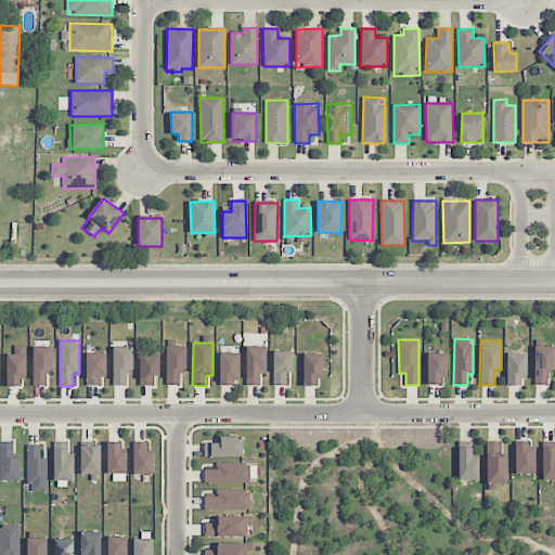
[(26,376),(25,346),(14,346),(14,355),(7,355),(7,386),(21,386),(21,376),(26,376)]
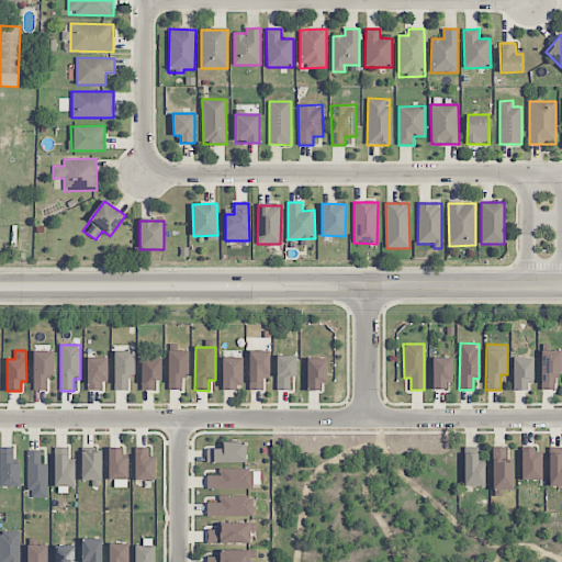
[(189,350),(169,350),(168,390),(182,390),(182,374),(188,374),(189,350)]
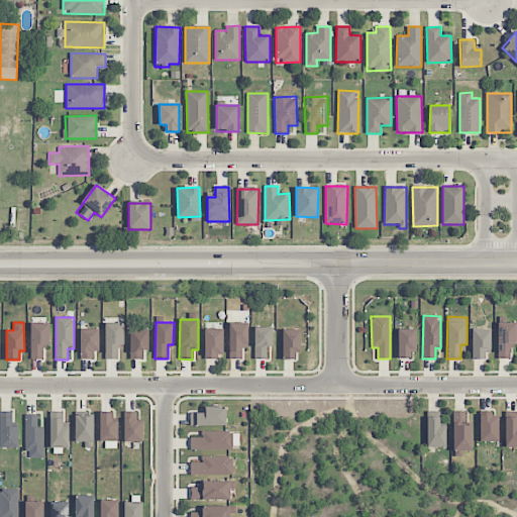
[(248,323),(229,322),(229,359),(241,359),(241,348),(247,348),(248,323)]
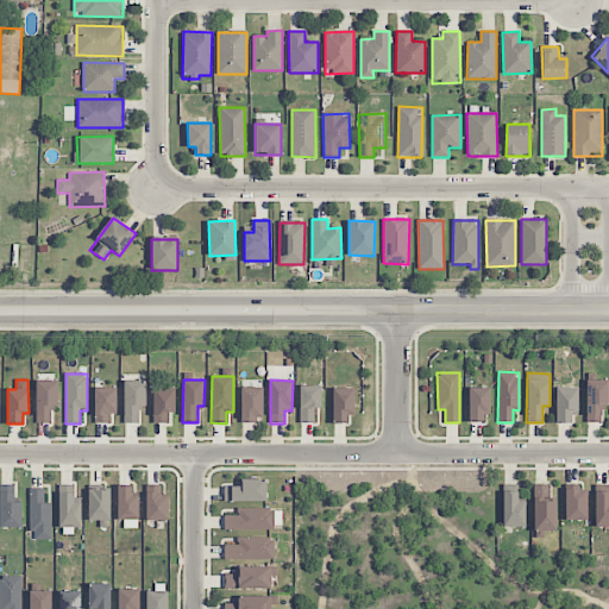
[(601,422),(601,405),(608,406),(608,381),(586,380),(585,422),(601,422)]
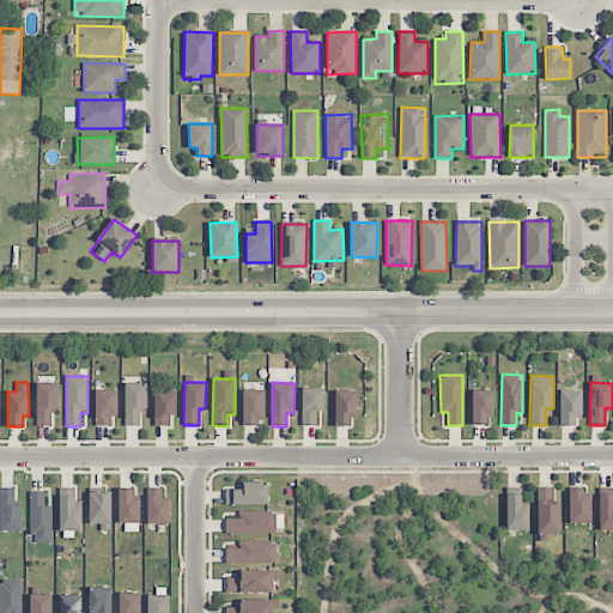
[(37,426),(52,426),(52,408),(59,408),(58,383),(36,383),(37,426)]
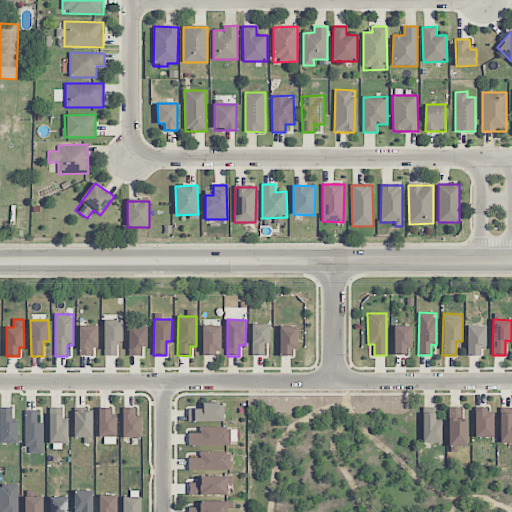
[(104,356),(117,355),(117,341),(122,341),(122,320),(104,320),(104,356)]
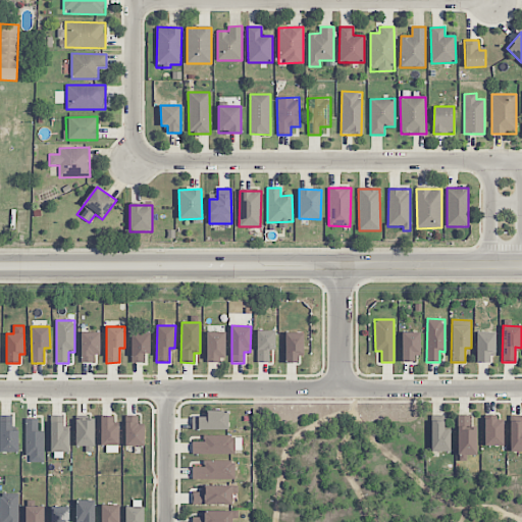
[(274,330),(256,330),(256,363),(269,363),(269,350),(274,350),(274,330)]
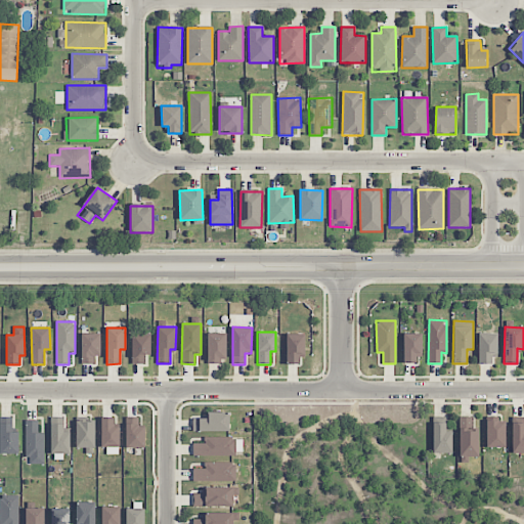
[(225,333),(206,334),(207,362),(226,362),(225,333)]
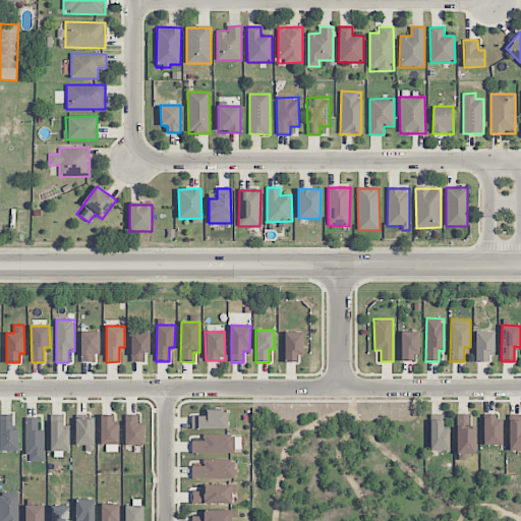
[(493,332),(476,331),(475,362),(493,362),(493,332)]
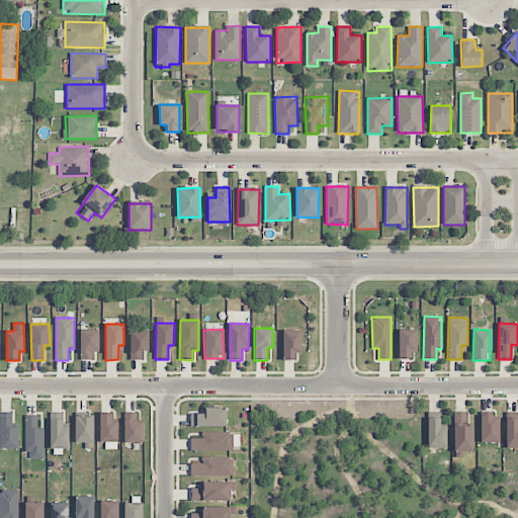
[(99,351),(99,330),(80,330),(80,360),(93,360),(93,352),(99,351)]
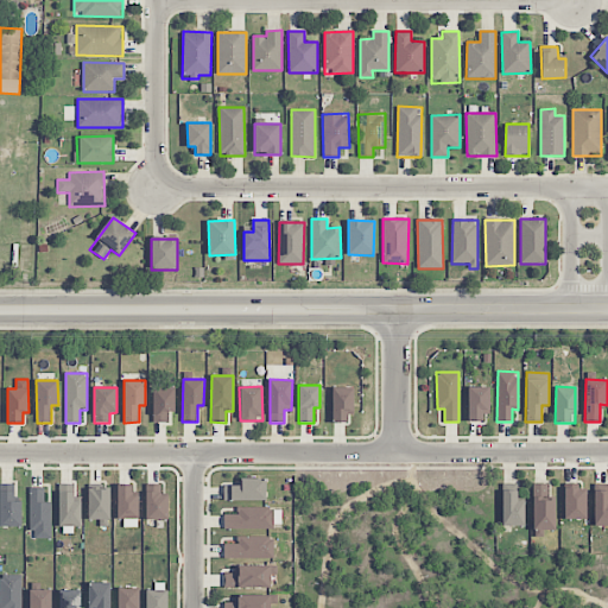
[(168,422),(168,412),(175,412),(175,387),(152,387),(153,423),(168,422)]
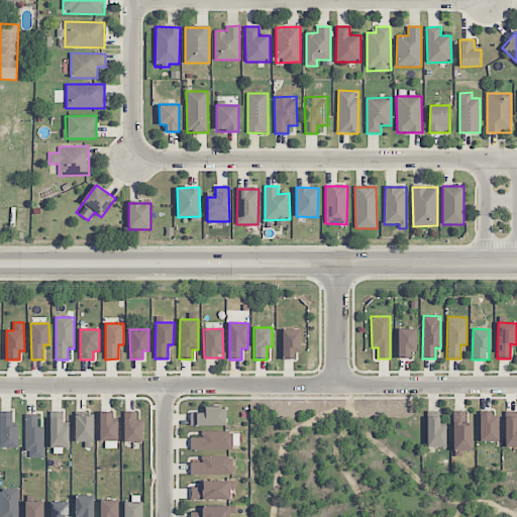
[(300,329),(282,329),(283,359),(295,359),(295,348),(300,348),(300,329)]
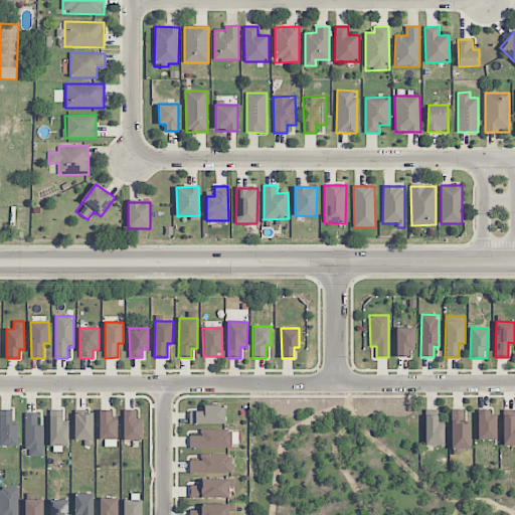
[(413,328),(396,328),(396,355),(414,355),(413,328)]
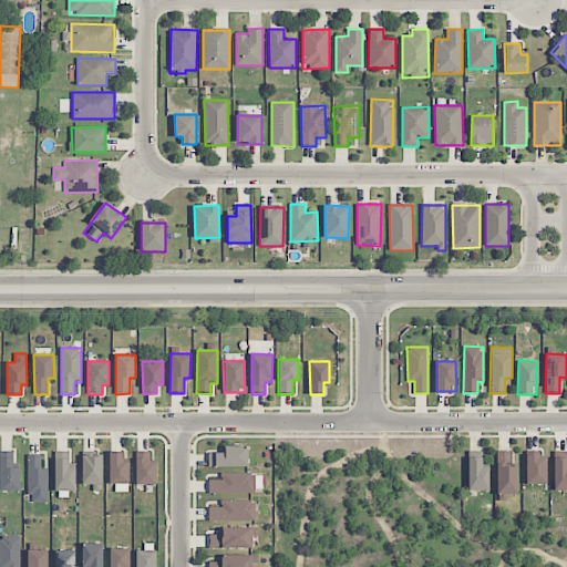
[(209,452),(208,466),(248,467),(248,446),(224,445),(224,453),(209,452)]
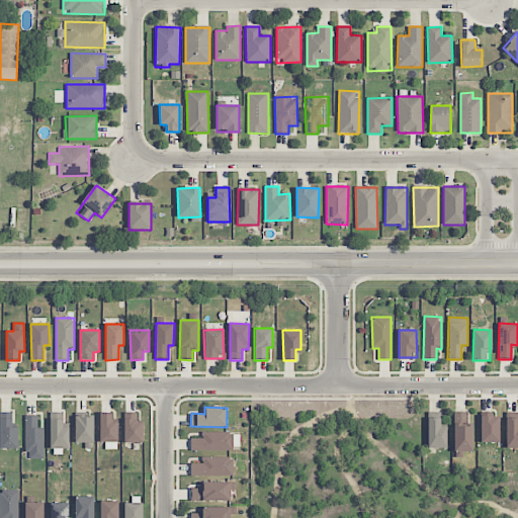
[(472,423),(466,423),(466,412),(454,412),(454,451),(472,451),(472,423)]
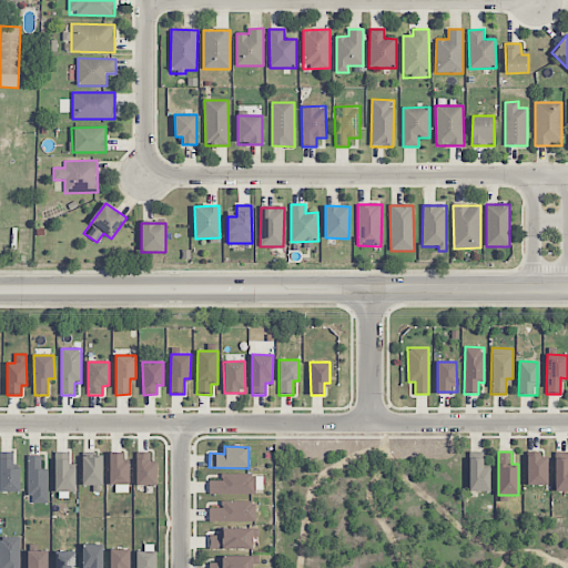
[(75,492),(75,468),(69,468),(68,453),(54,453),(56,492),(75,492)]
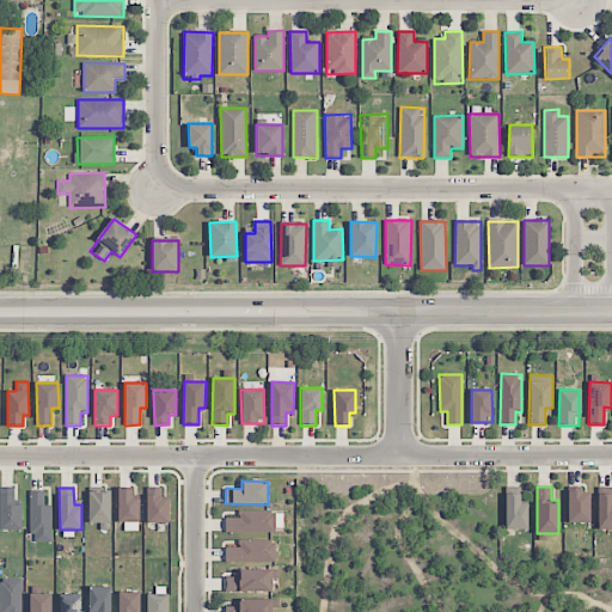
[(140,522),(139,499),(133,499),(133,488),(117,488),(118,522),(140,522)]
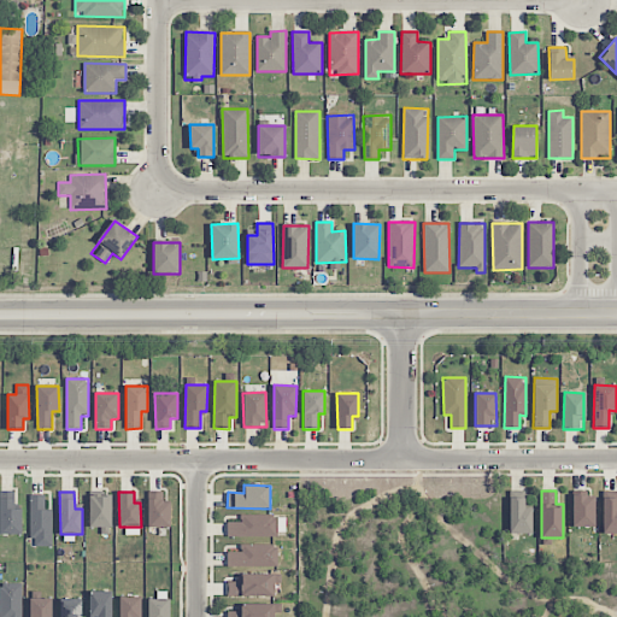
[(147,527),(170,528),(170,503),(162,503),(162,492),(148,492),(147,527)]
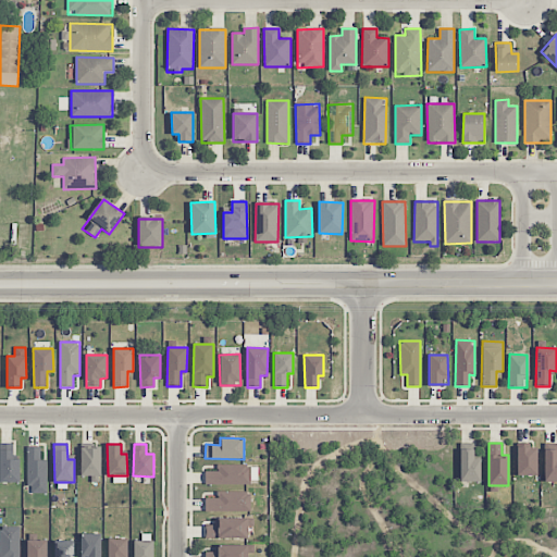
[(46,460),(40,460),(40,446),(27,447),(28,494),(47,493),(46,460)]
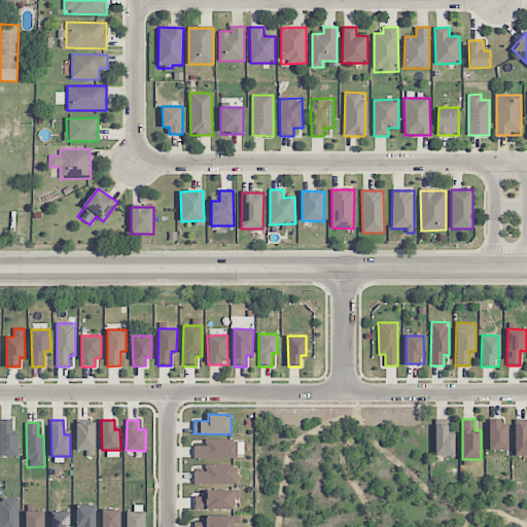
[(96,450),(95,422),(76,423),(77,451),(96,450)]
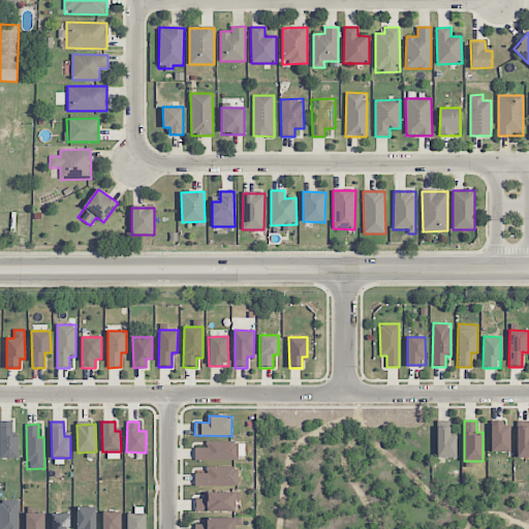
[(510,425),(491,425),(490,452),(509,452),(510,425)]
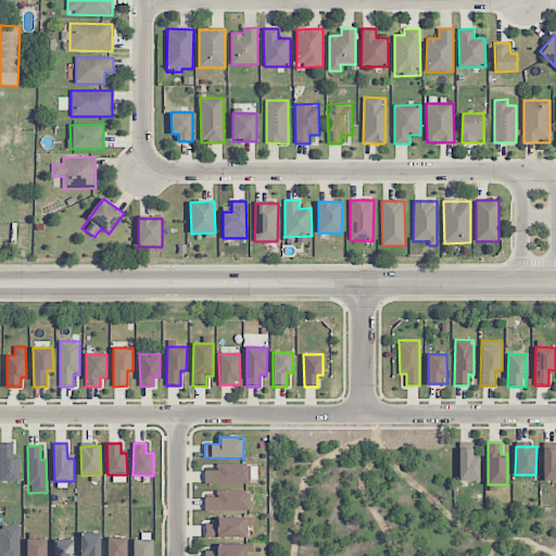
[(0,481),(19,481),(19,450),(0,449),(0,481)]
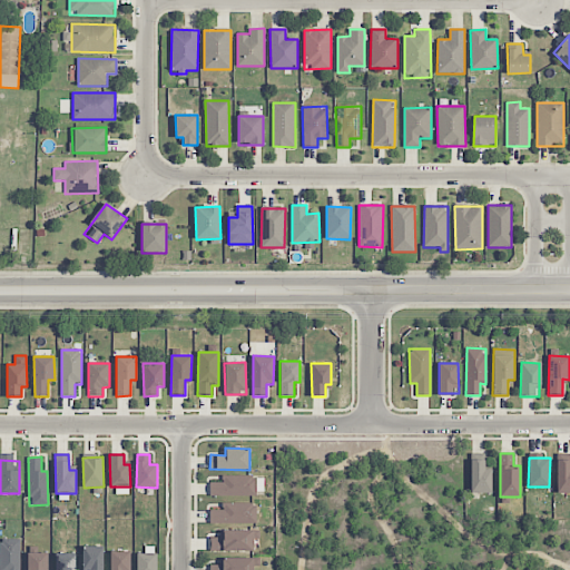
[(484,460),(471,460),(470,492),(491,493),(492,469),(484,469),(484,460)]
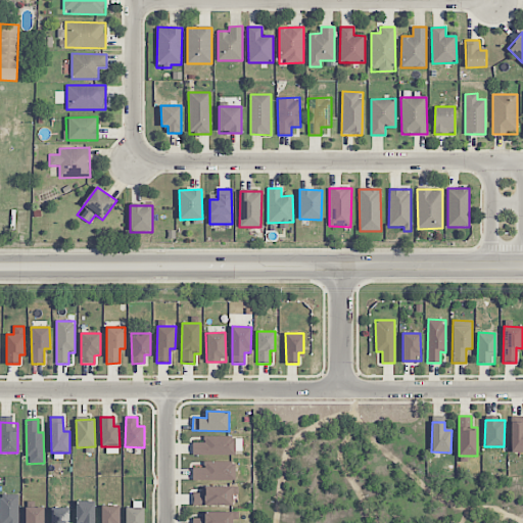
[(511,453),(522,452),(522,422),(511,422),(511,453)]
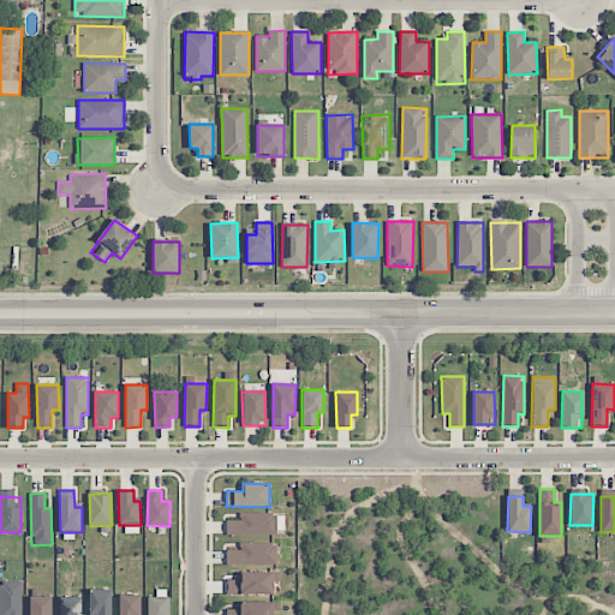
[(276,563),(275,543),(239,543),(239,550),(226,550),(227,565),(276,563)]
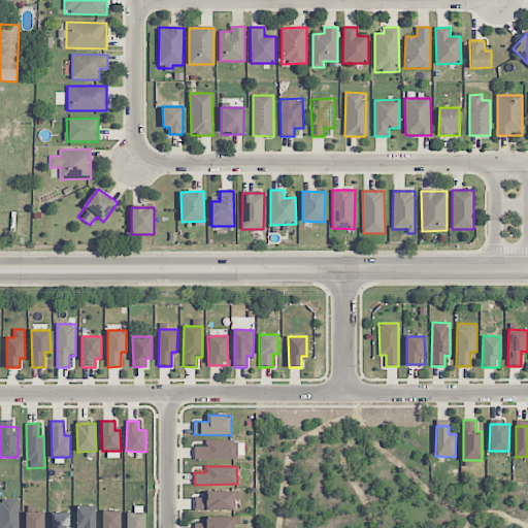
[(234,510),(234,492),(203,491),(203,498),(195,497),(195,510),(234,510)]
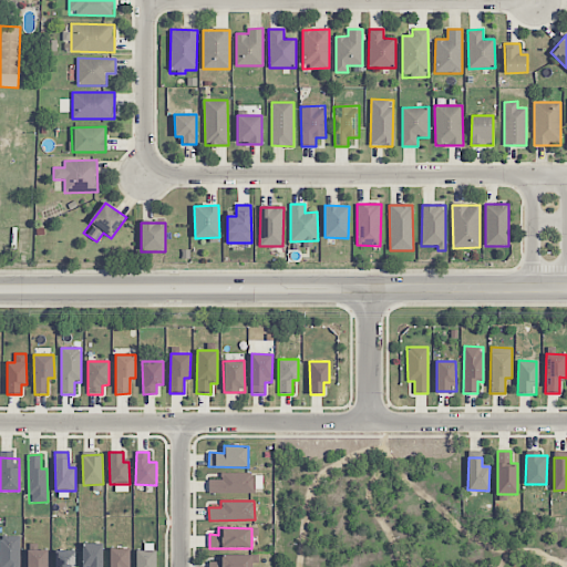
[(20,566),(20,536),(0,536),(0,566),(20,566)]
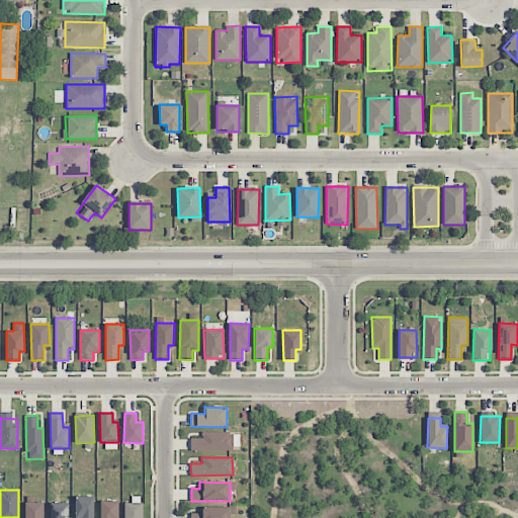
[(94,517),(94,496),(75,497),(75,517),(94,517)]
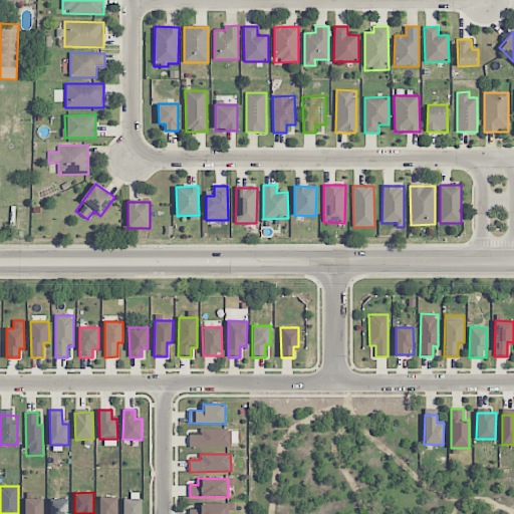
[(116,513),(117,497),(99,497),(98,513),(116,513)]
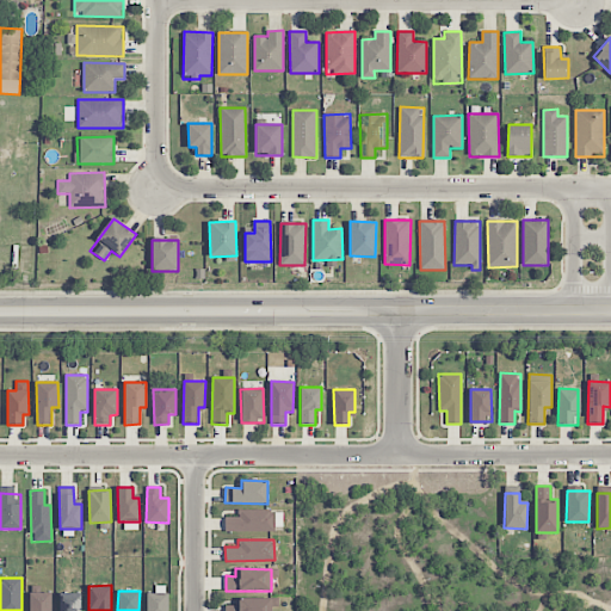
[(50,610),(51,593),(30,592),(29,610),(50,610)]
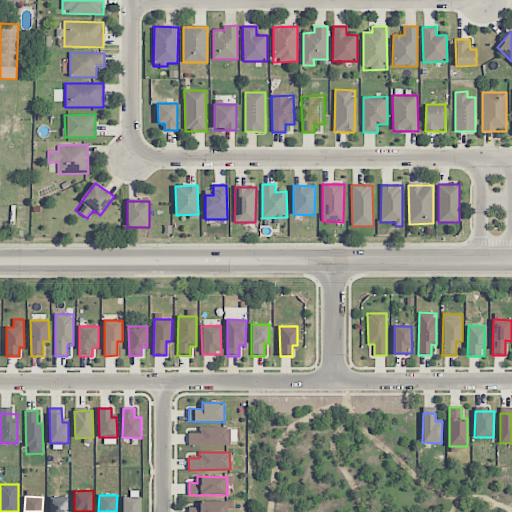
[(51,511),(68,511),(68,497),(51,497),(51,511)]
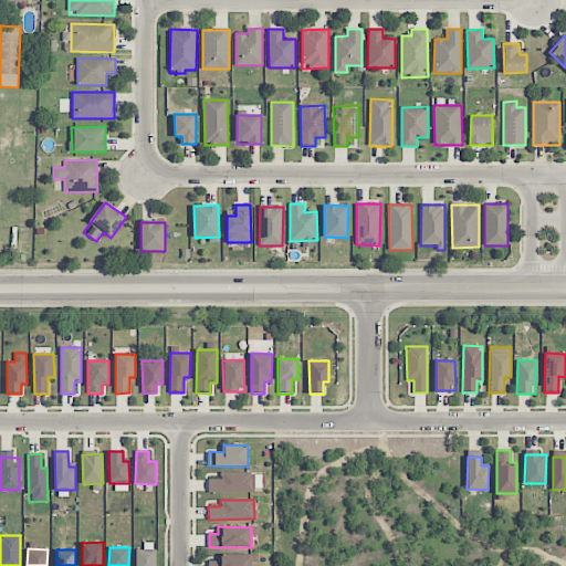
[(155,565),(155,549),(135,549),(135,565),(155,565)]
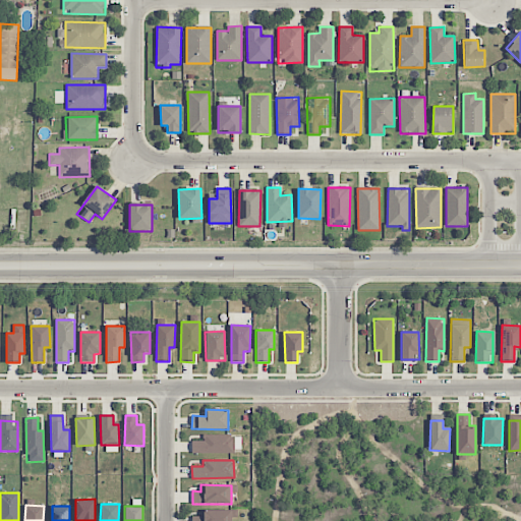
[(231,520),(231,518),(237,518),(237,510),(200,510),(200,516),(191,516),(191,520),(231,520)]
